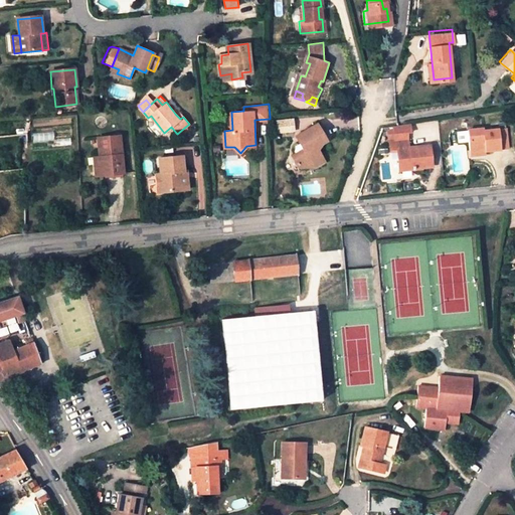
[(293,120),(278,121),(279,129),(294,127),(293,120)]
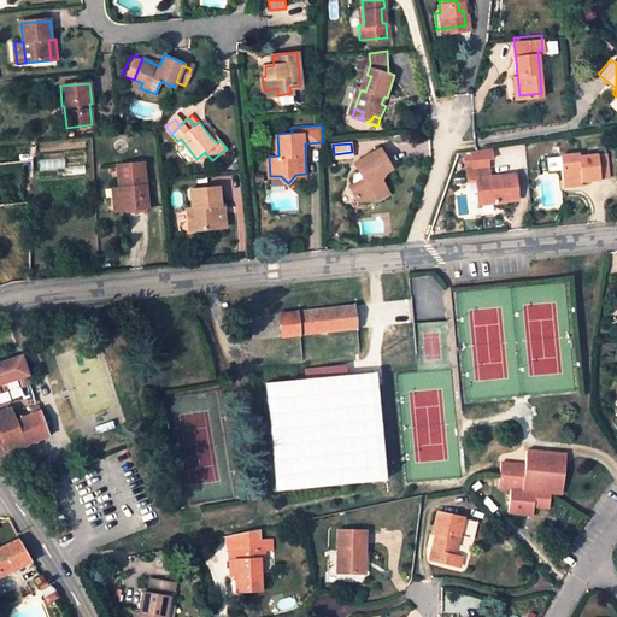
[(475,177),(477,198),(493,198),(493,199),(516,198),(513,174),(488,176),(487,164),(482,165),(482,157),(492,157),(491,146),(470,150),(470,165),(466,166),(468,178),(475,177)]
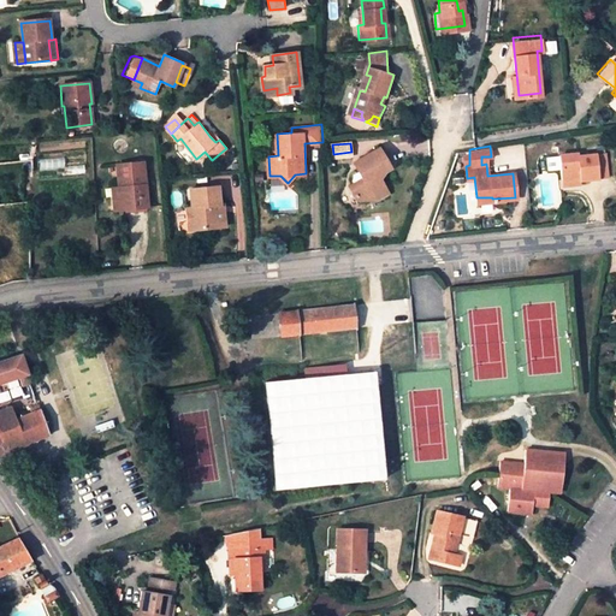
[(372,190),(375,197),(377,199),(389,191),(379,175),(391,167),(379,148),(356,163),(363,177),(350,184),(357,199),(359,197),(372,190)]
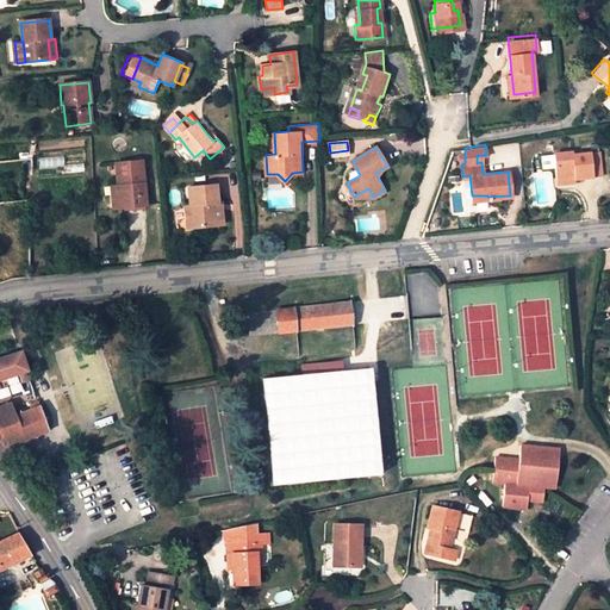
[(573,173),(573,175),(591,173),(589,150),(573,151),(571,149),(553,151),(555,174),(573,173)]
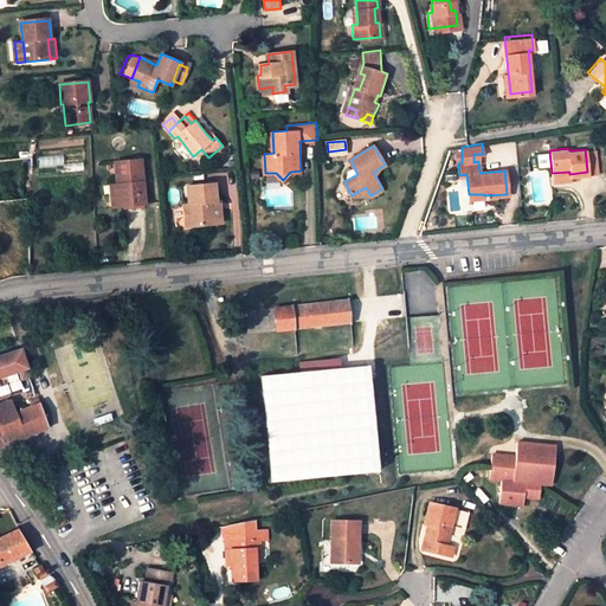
[(122,185),(124,206),(147,205),(142,160),(116,163),(118,185),(122,185)]
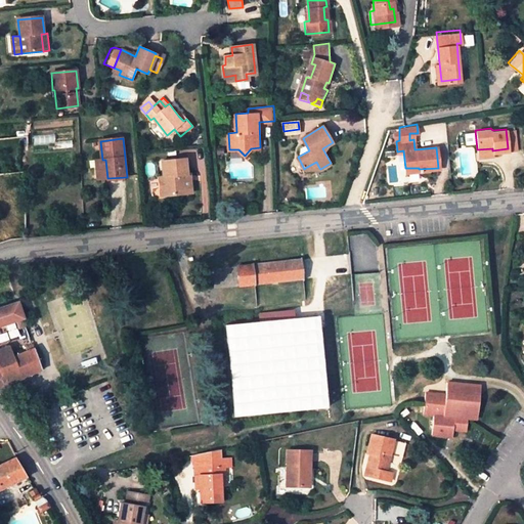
[(177,190),(190,188),(189,179),(187,178),(187,174),(188,174),(187,159),(164,162),(166,176),(161,176),(163,197),(177,194),(177,190)]
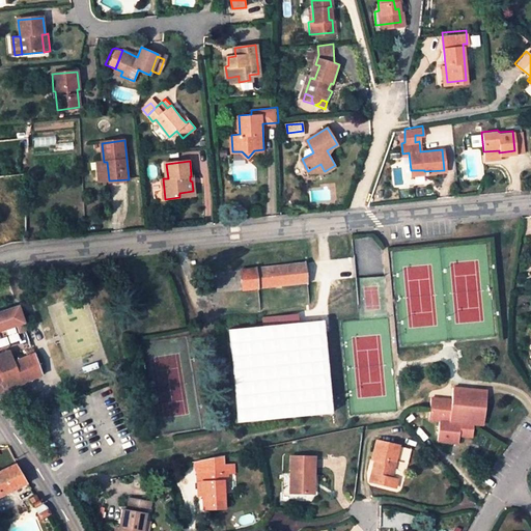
[(107,162),(104,162),(96,163),(99,183),(109,180),(107,162)]
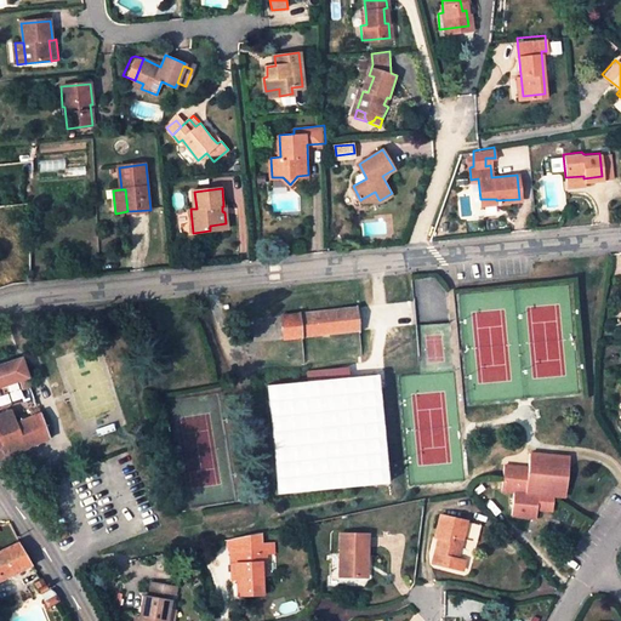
[(414,298),(262,313),(265,336),(416,323),(414,298)]
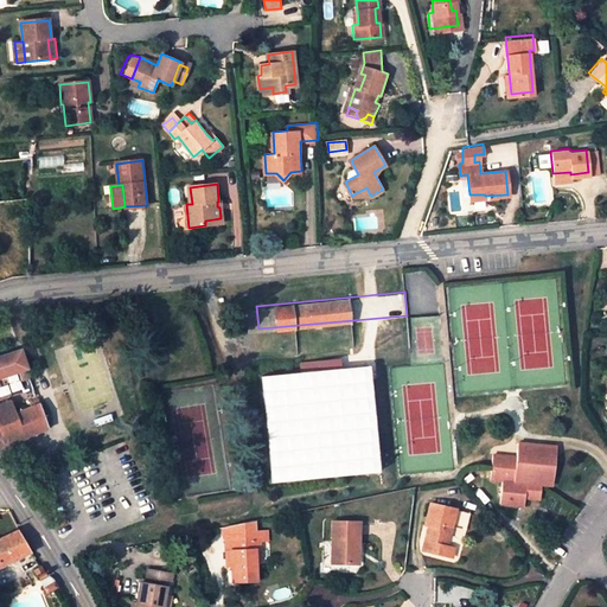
[(0,447),(38,430),(46,427),(36,395),(29,398),(31,406),(29,407),(14,411),(10,401),(0,404),(0,376),(14,371),(17,379),(29,376),(19,349),(0,355),(0,447)]
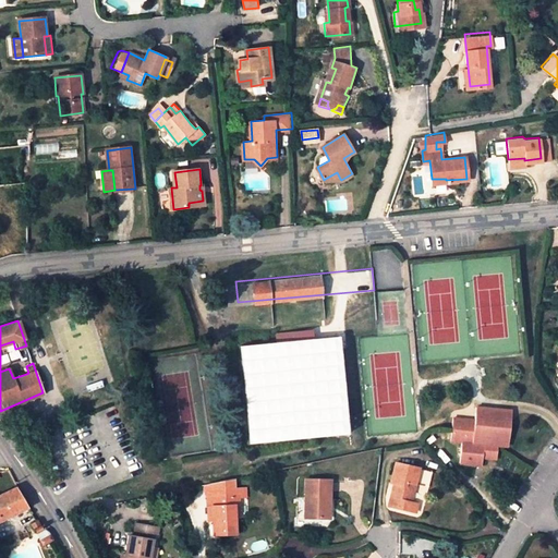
[(286,342),(242,346),(249,443),(293,437),(350,434),(338,336),(286,342)]
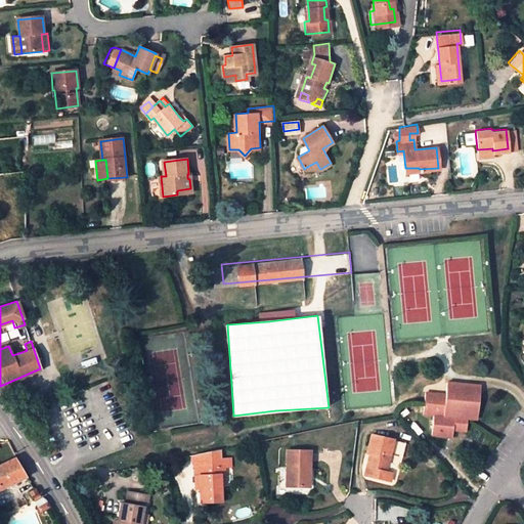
[(446,432),(451,432),(451,429),(465,431),(466,418),(475,420),(478,392),(472,391),(473,384),(446,381),(444,394),(425,391),(422,411),(431,413),(429,434),(445,436),(446,432)]
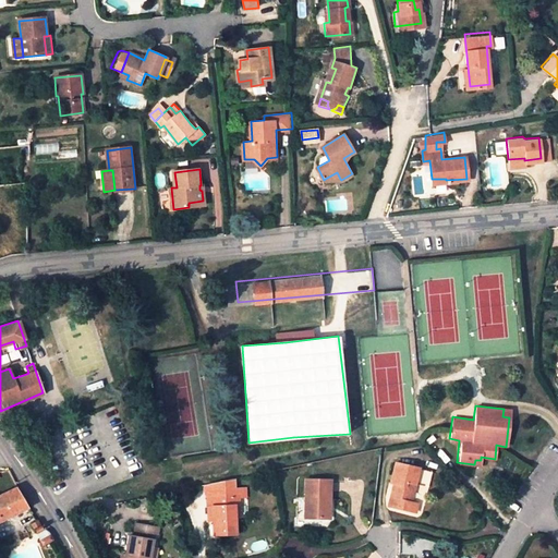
[(432,470),(397,461),(392,481),(395,482),(389,505),(415,510),(417,502),(412,501),(416,482),(428,485),(432,470)]
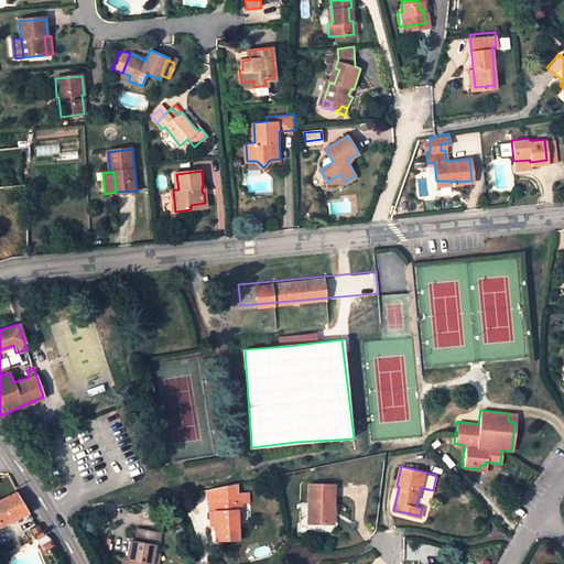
[(307,523),(329,523),(329,503),(333,503),(333,485),(308,485),(307,523)]
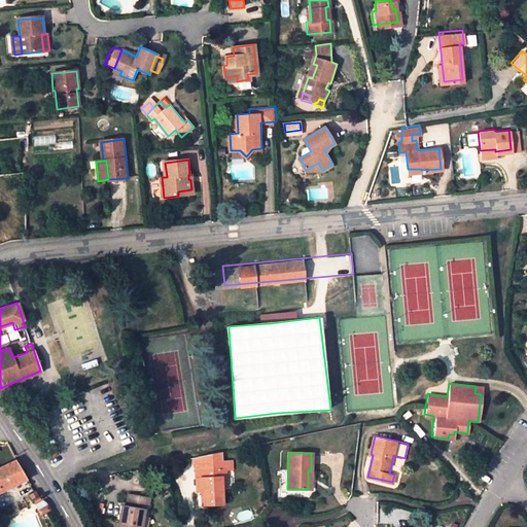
[(196,457),(197,470),(221,468),(220,455),(196,457)]
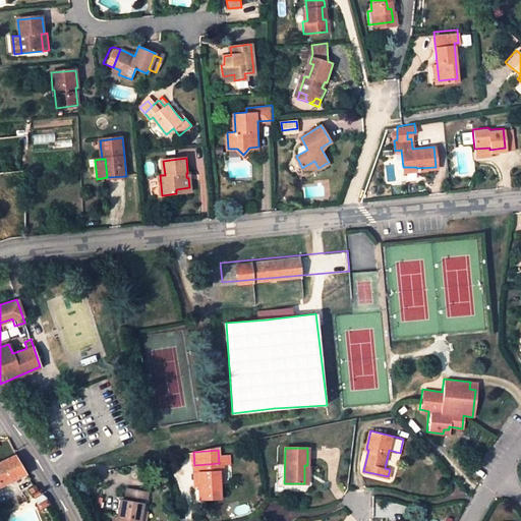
[(0,486),(26,473),(16,456),(0,464),(0,486)]
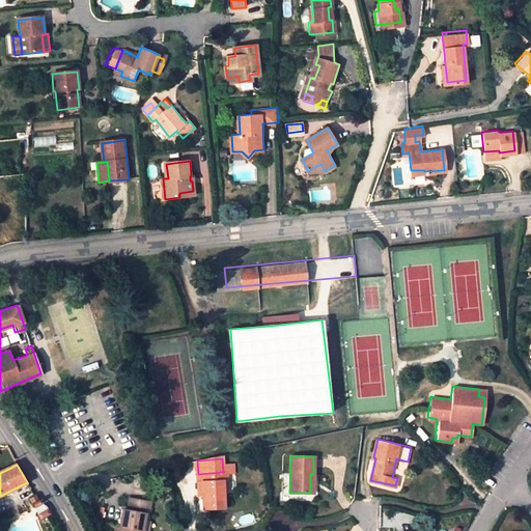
[(226,508),(224,491),(223,472),(198,474),(199,492),(203,491),(203,497),(204,509),(226,508)]
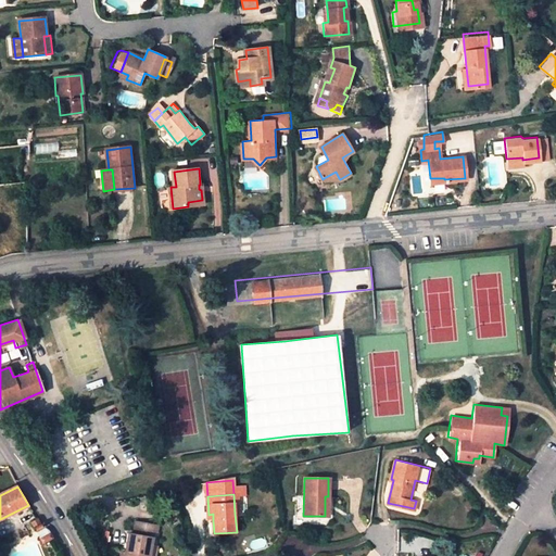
[(32,522),(35,530),(43,544),(53,539),(49,532),(48,531),(42,527),(37,519),(32,522)]
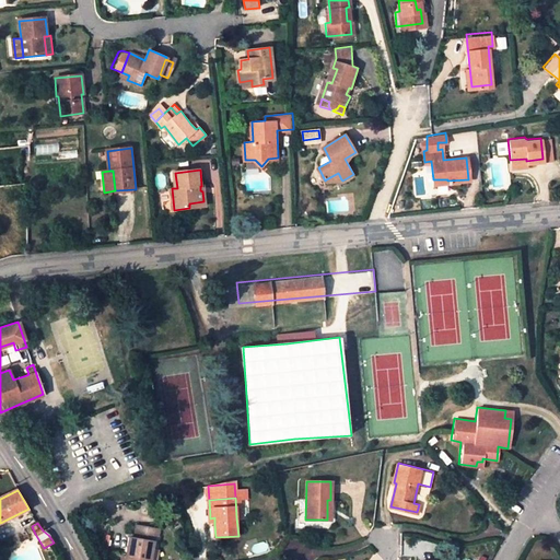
[(149,559),(154,529),(137,526),(135,539),(129,539),(127,558),(126,559),(149,559)]
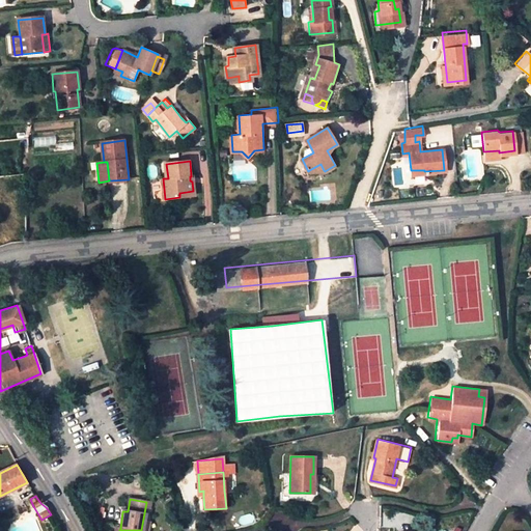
[(150,503),(146,502),(141,530),(148,530),(150,523),(148,522),(150,503)]
